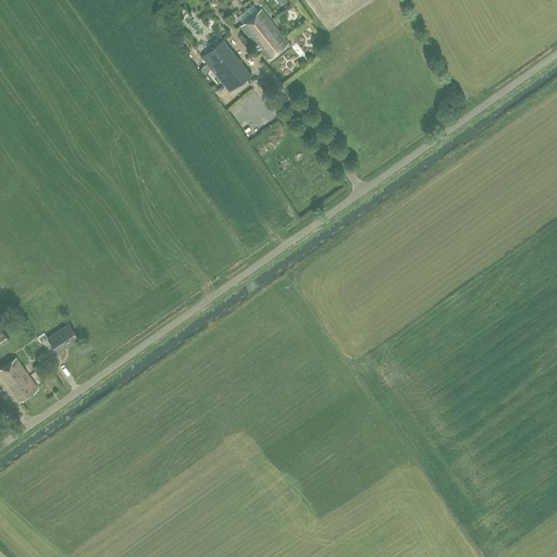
[(268,60),(288,44),(262,10),(242,25),(268,60)]
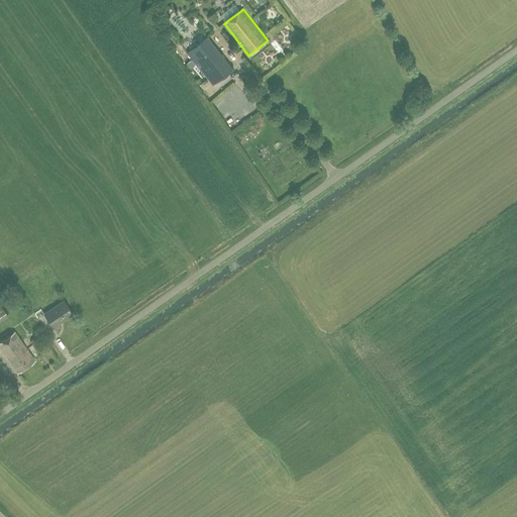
[(187,34),(194,28),(181,13),(174,19),(187,34)]
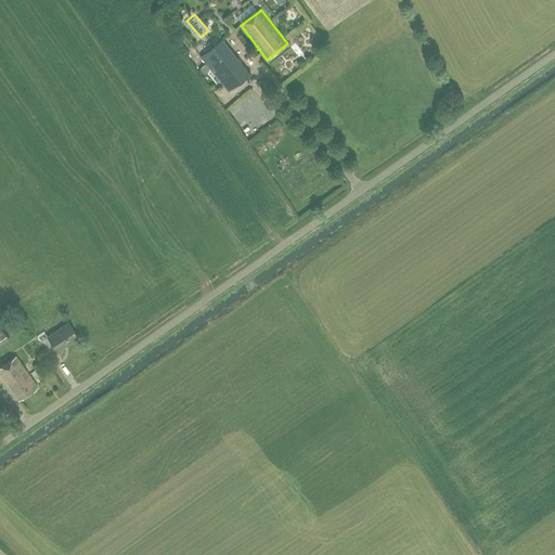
[(229,90),(249,74),(221,40),(201,56),(229,90)]
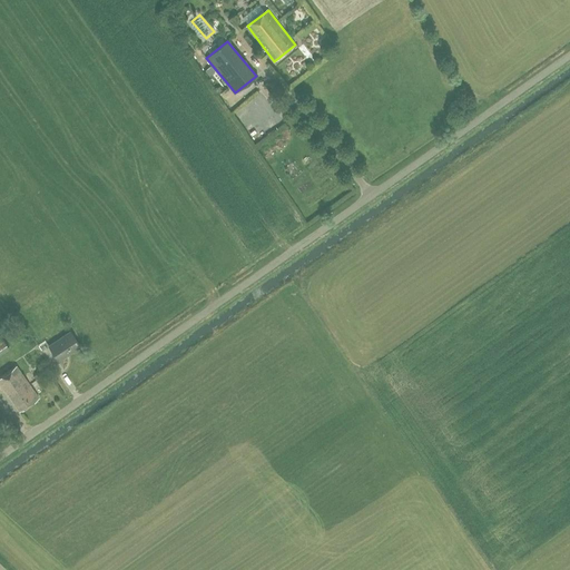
[(79,346),(69,332),(56,341),(49,346),(59,361),(79,346)]
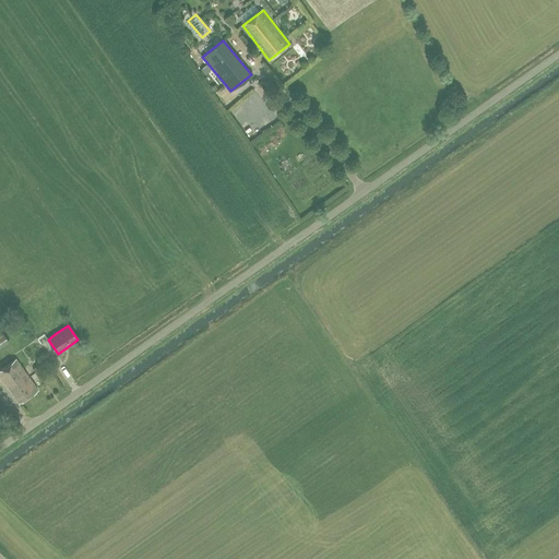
[(0,330),(0,346),(9,340),(1,330),(0,330)]
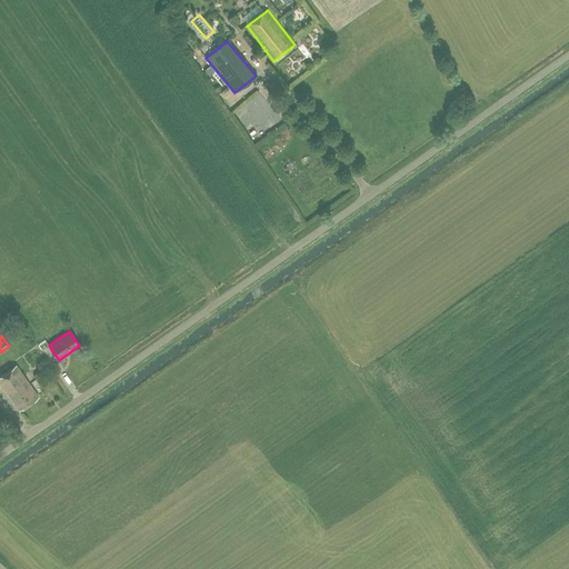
[(0,382),(19,410),(38,397),(17,366),(0,376),(0,382)]
